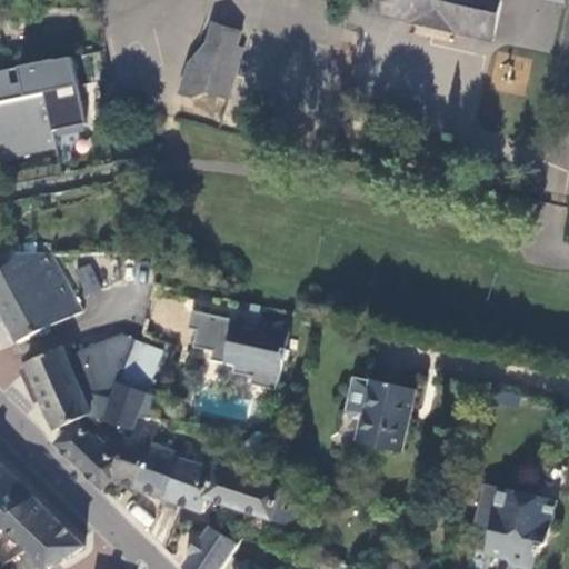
[(377,0),(375,15),(410,23),(409,33),(453,45),(456,33),(492,42),(502,0),(377,0)]
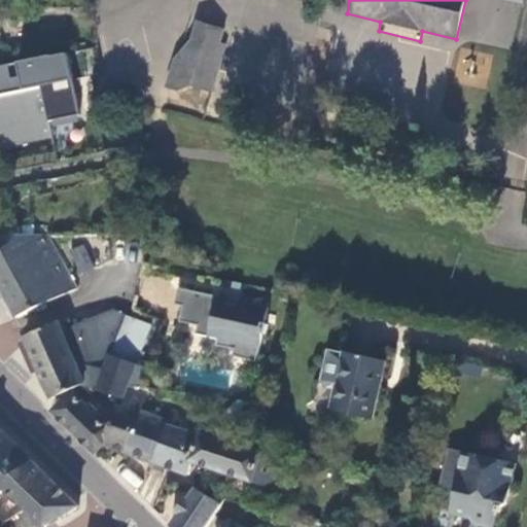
[(215,58),(223,28),(199,21),(192,40),(199,54),(215,58)]
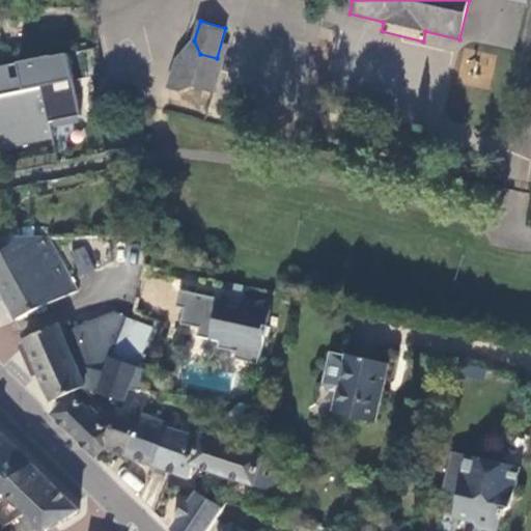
[(222,60),(217,58),(200,54),(194,40),(174,63),(167,88),(176,91),(193,87),(213,92),(222,60)]
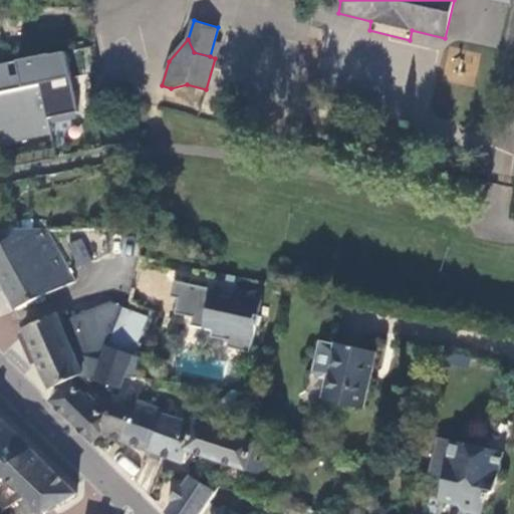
[(445,82),(477,84),(480,49),(448,47),(445,82)]
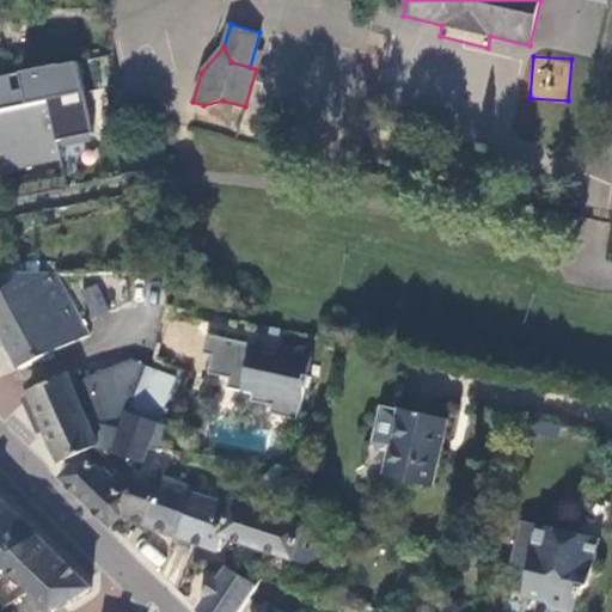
[(96,160),(74,66),(61,68),(61,66),(0,79),(0,172),(59,160),(60,169),(96,160)]
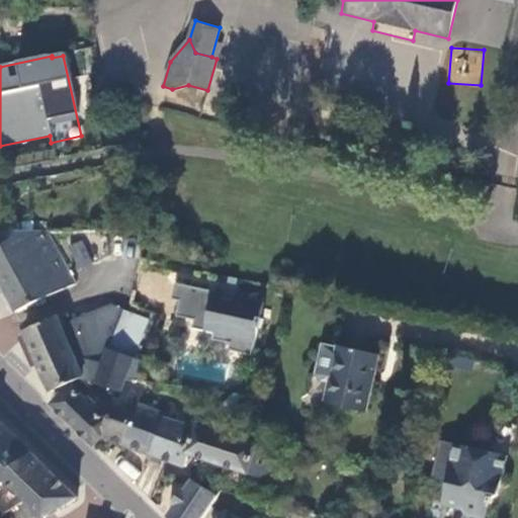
[(6,230),(11,243),(15,240),(15,232),(33,232),(33,223),(5,224),(6,230)]
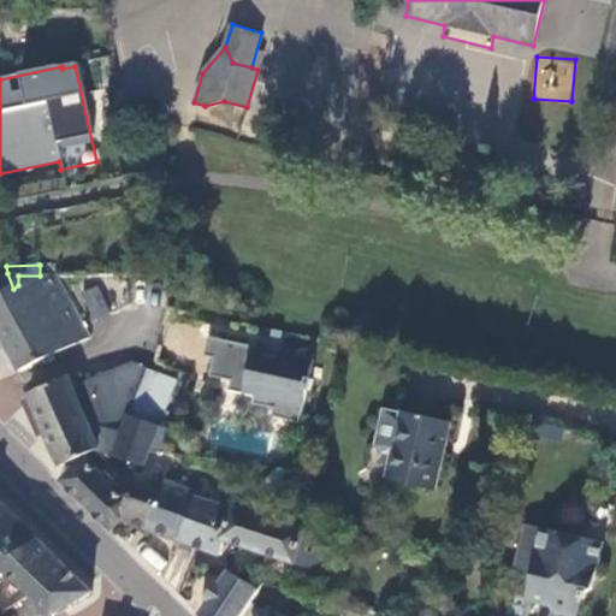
[(0,296),(13,289),(7,273),(0,273),(0,296)]
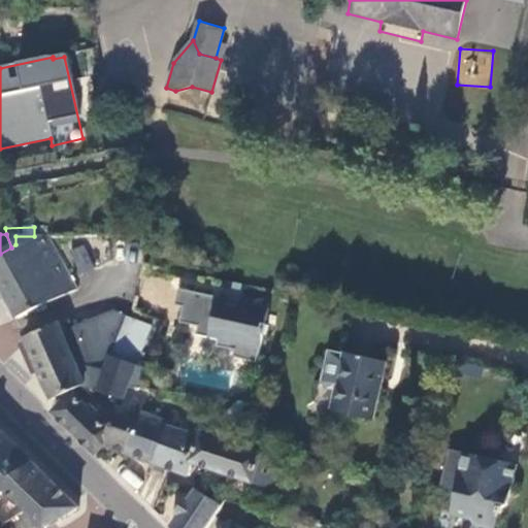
[(77,291),(47,236),(34,236),(15,236),(15,244),(11,248),(0,254),(0,293),(3,299),(13,321),(77,291)]
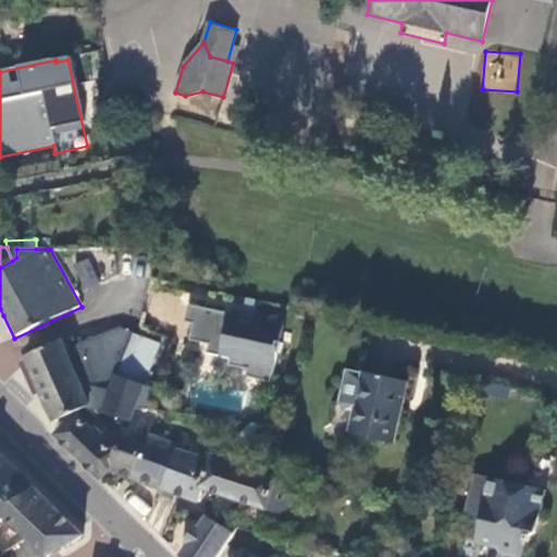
[(98,285),(86,260),(73,267),(85,292),(98,285)]
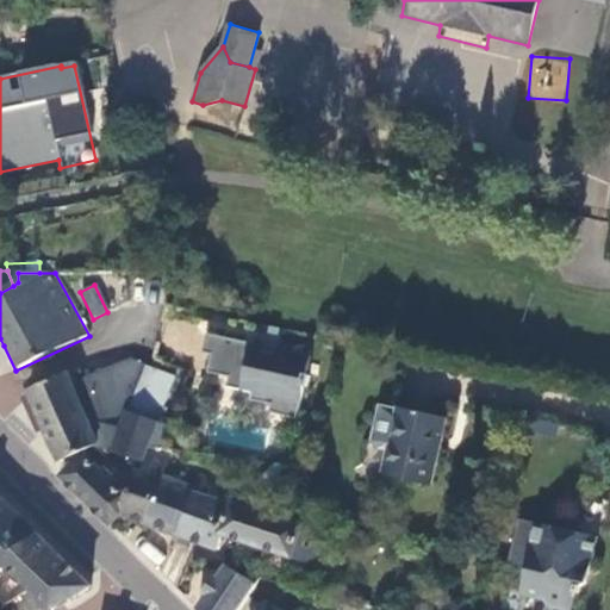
[(266,352),(274,354),(275,348),(280,330),(271,329),(267,346),(266,352)]
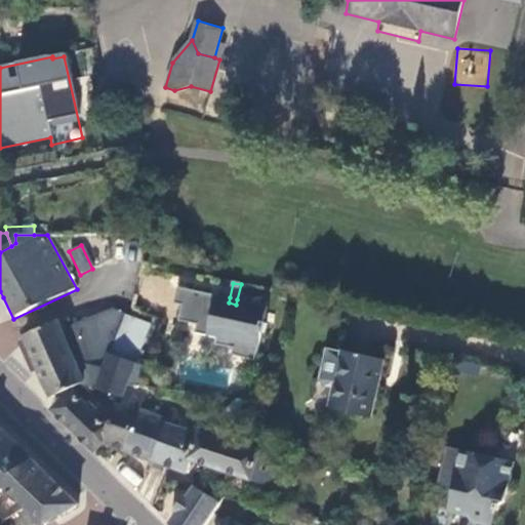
[(175,303),(183,305),(187,288),(178,286),(175,303)]
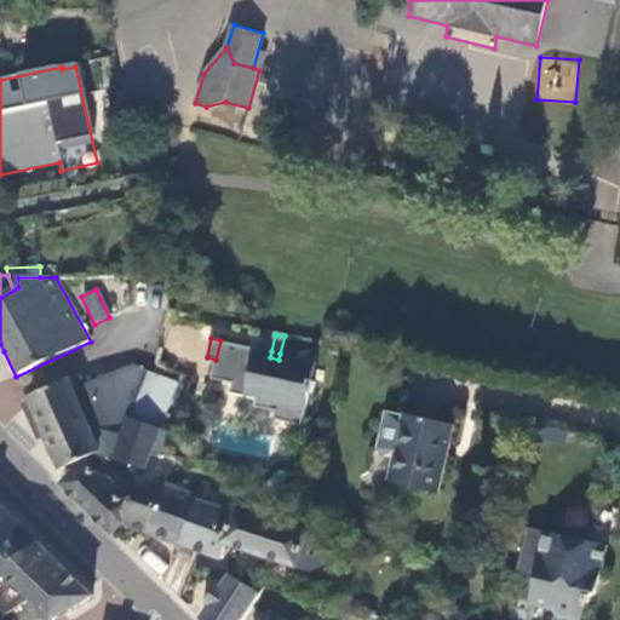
[(271,351),(220,340),(216,360),(212,378),(234,383),(231,392),(257,397),(256,406),(276,411),(274,418),(302,426),(309,392),(314,394),(316,383),(311,382),(316,362),(280,354),(279,360),(270,357),(271,351)]
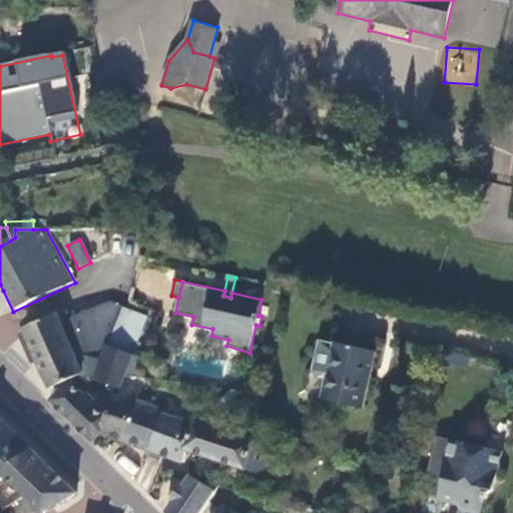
[(119,389),(131,356),(130,356),(134,339),(132,333),(122,329),(125,313),(113,305),(62,326),(57,315),(22,330),(49,390),(53,388),(81,375),(82,377),(119,389)]
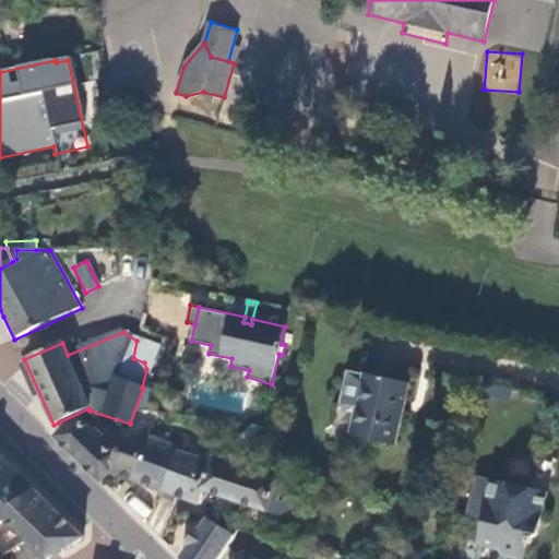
[(394,445),(409,384),(365,373),(365,377),(348,372),(341,404),(345,411),(356,414),(351,436),(394,445)]
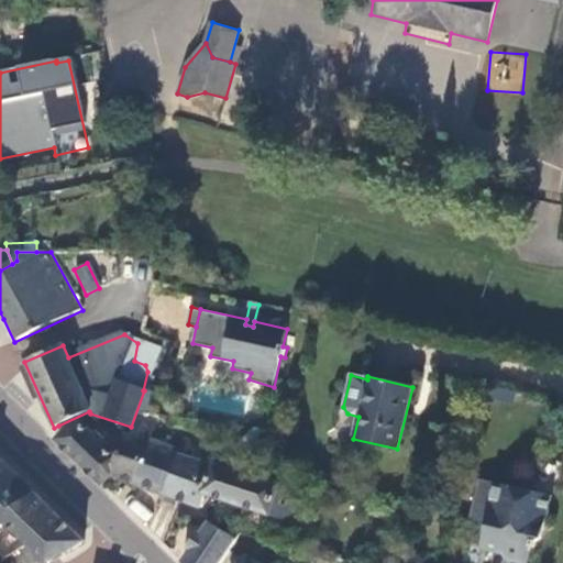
[(110,467),(121,442),(112,439),(116,431),(99,424),(95,426),(90,414),(89,411),(58,426),(64,430),(56,439),(101,485),(109,476),(110,467)]
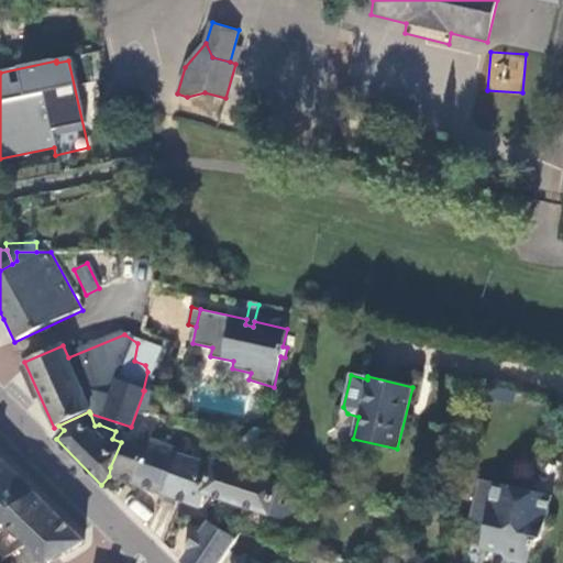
[(109,476),(163,496),(177,455),(147,444),(154,424),(138,420),(131,437),(116,431),(112,439),(121,442),(110,467),(109,476)]
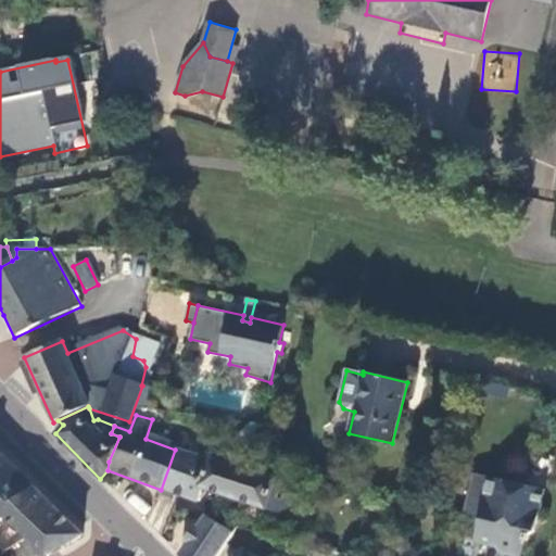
[(161,490),(198,504),(202,491),(213,460),(177,445),(175,450),(161,490)]
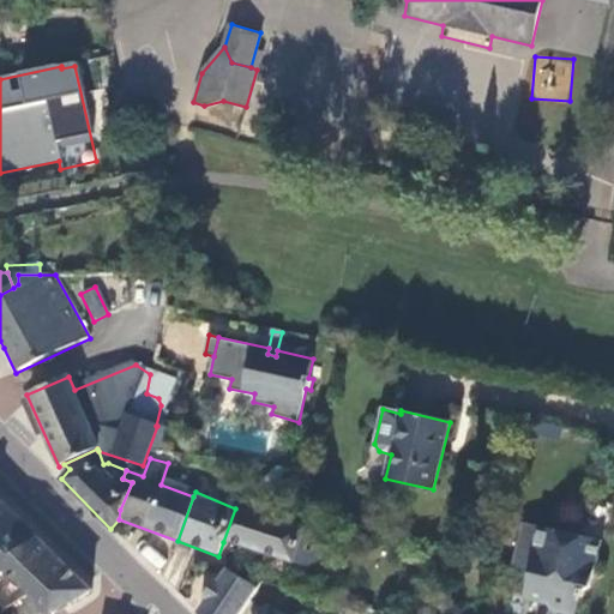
[(4,506),(0,509),(0,566),(36,537),(4,506)]
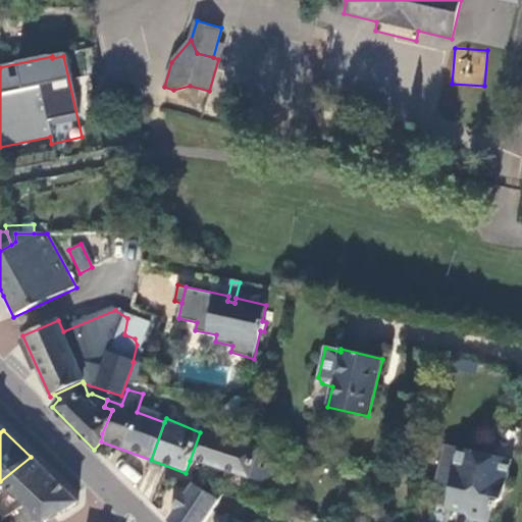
[(190,461),(270,484),(275,467),(279,455),(224,438),(223,440),(200,432),(190,461)]
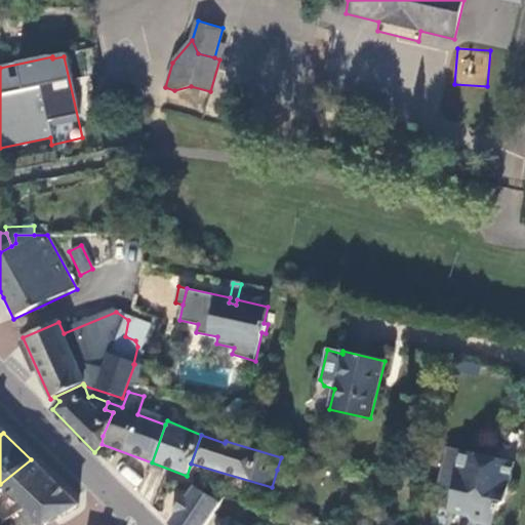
[(516,463),(450,446),(445,466),(459,470),(451,507),(468,513),(471,517),(493,523),(496,511),(499,511),(501,503),(507,500),(512,480),(516,463)]
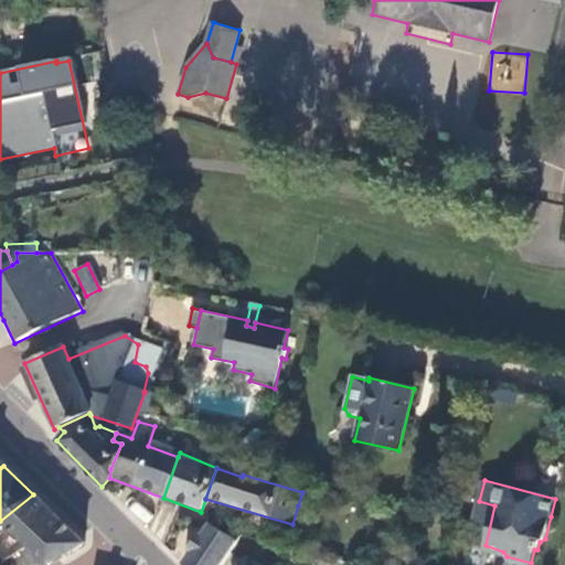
[(309,509),(315,490),(304,487),(302,492),(298,505),(309,509)]
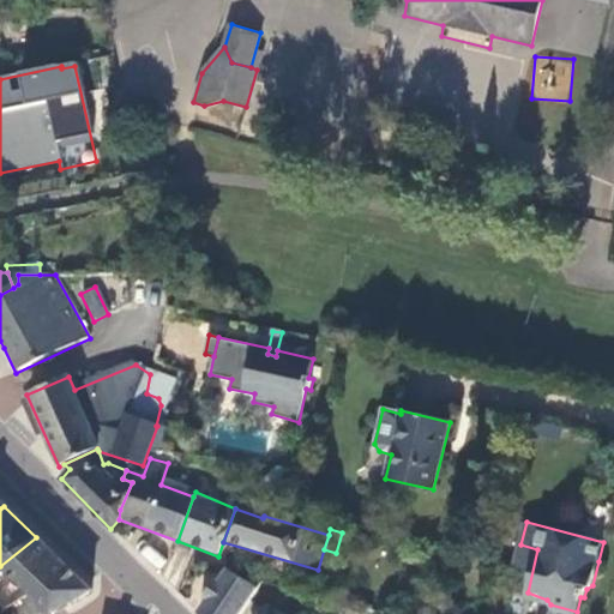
[(357,547),(360,537),(353,536),(350,545),(357,547)]
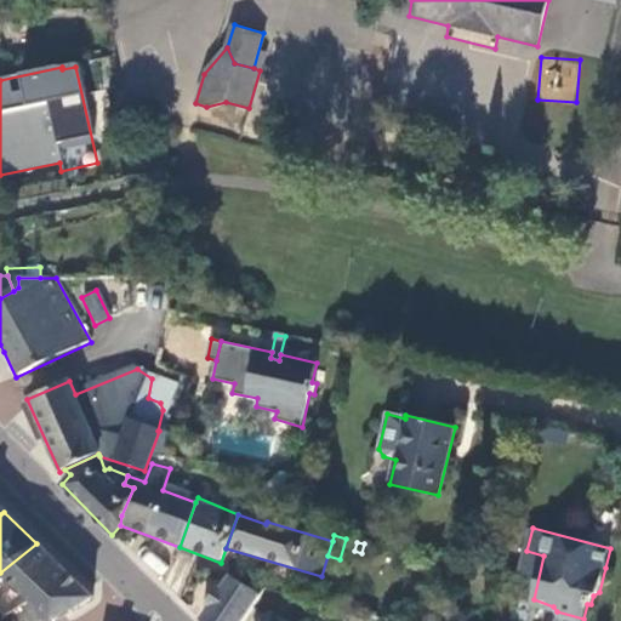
[(0,573),(51,620),(91,597),(36,543),(0,573)]
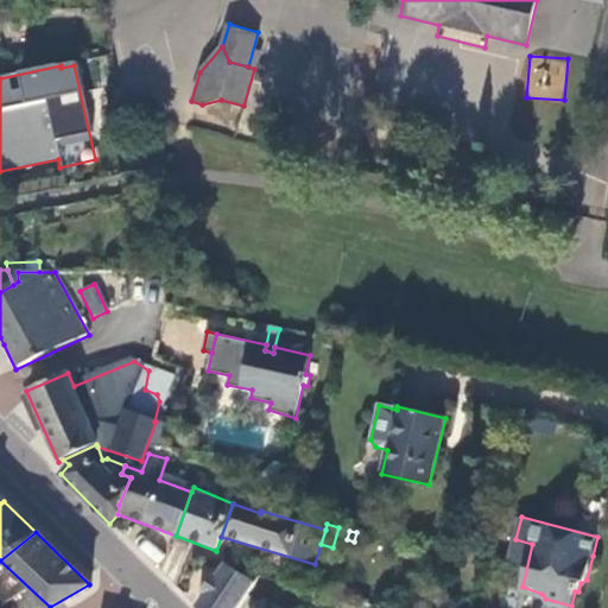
[(235,607),(258,576),(228,565),(202,607),(235,607)]
